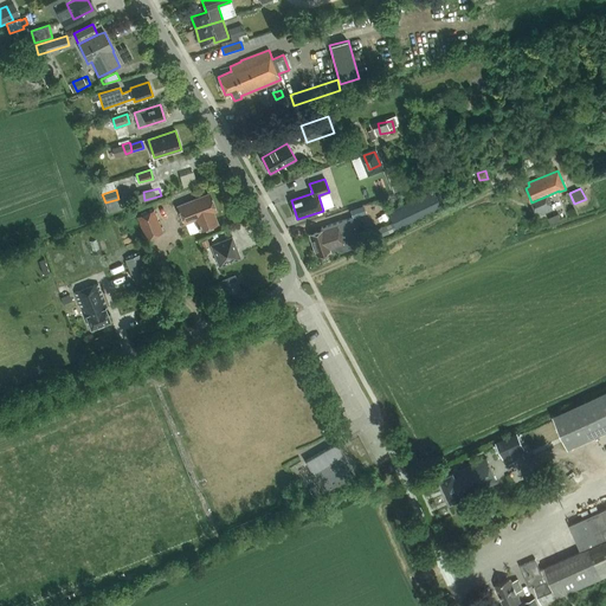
[(387,212),(395,229),(440,207),(433,191),(387,212)]
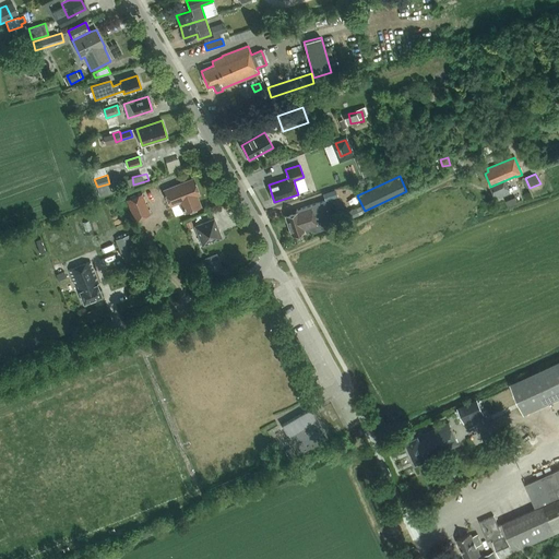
[(193,178),(164,190),(170,206),(180,202),(182,207),(182,209),(183,211),(185,213),(201,206),(197,195),(200,194),(193,178)]
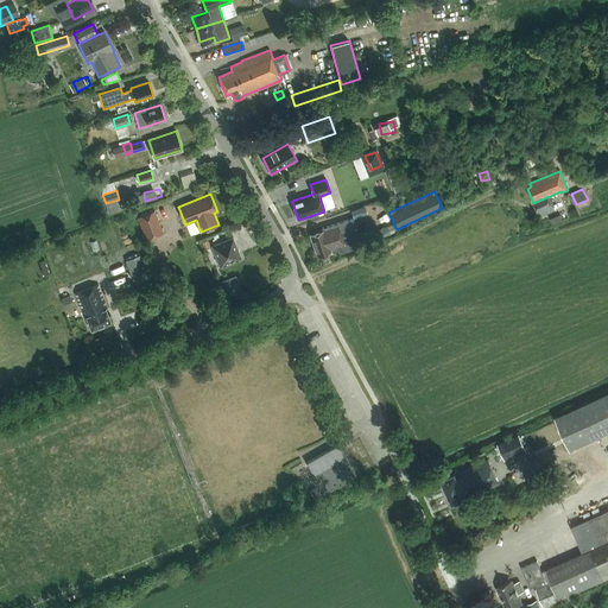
[(550,196),(533,203),(538,213),(542,211),(543,215),(556,210),(550,196)]
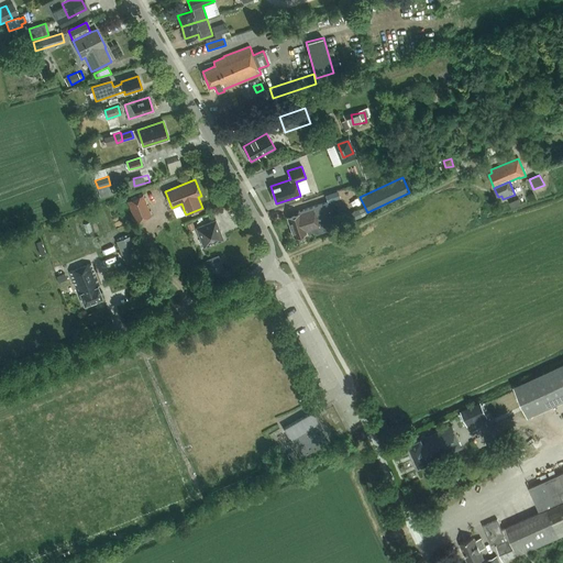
[(135,222),(152,216),(143,195),(127,201),(135,222)]
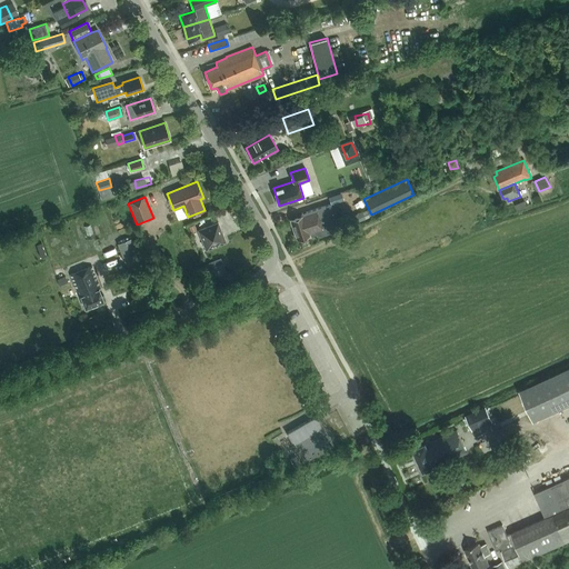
[(525,201),(515,205),(518,211),(527,207),(525,201)]
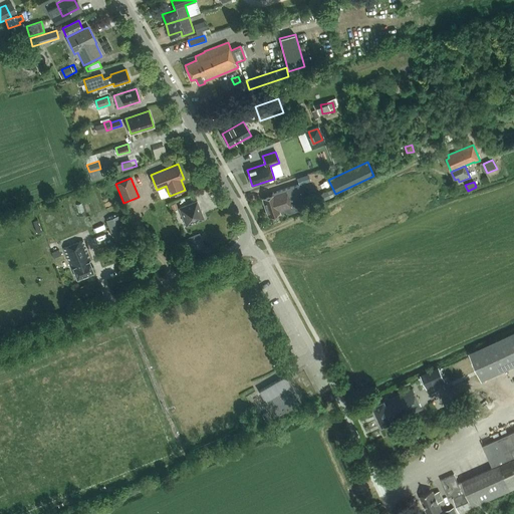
[(268,217),(279,213),(280,215),(287,213),(288,213),(300,209),(299,206),(305,204),(298,185),(272,193),(273,196),(262,199),(268,217)]
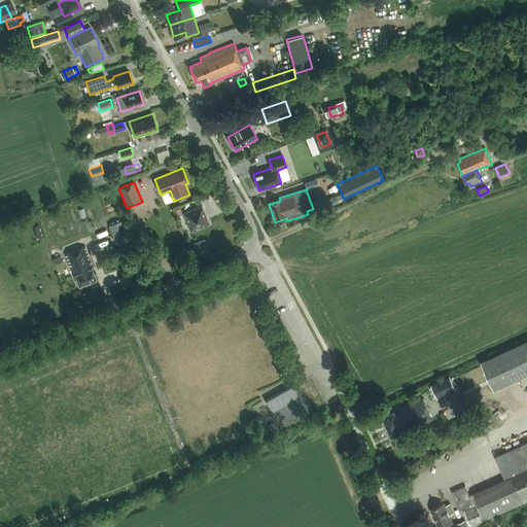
[(209,224),(202,206),(183,213),(190,232),(209,224)]
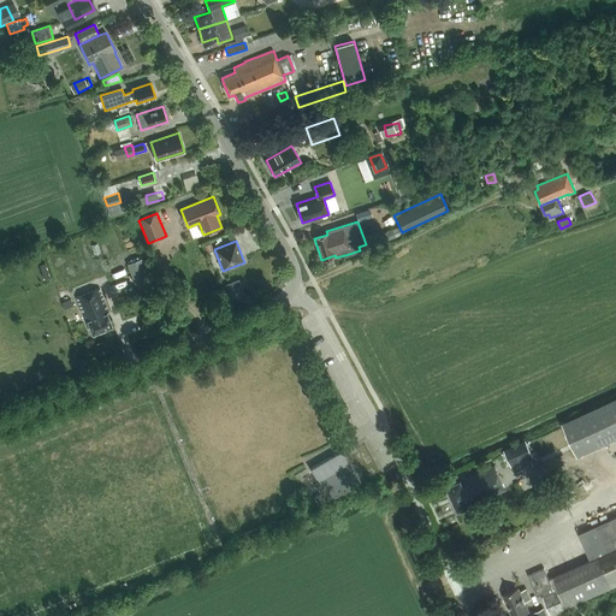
[(128,264),(137,290),(153,284),(142,258),(128,264)]
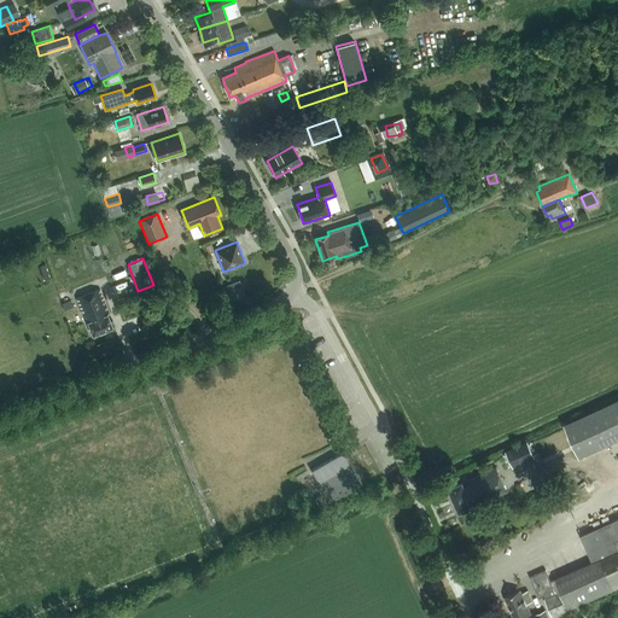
[(232,301),(251,295),(245,278),(226,284),(232,301)]
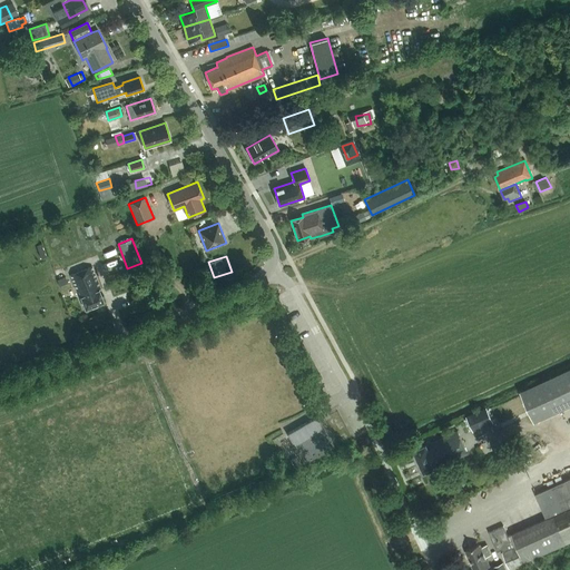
[(104,303),(99,291),(100,290),(91,266),(70,275),(77,292),(79,292),(81,297),(86,310),(104,303)]
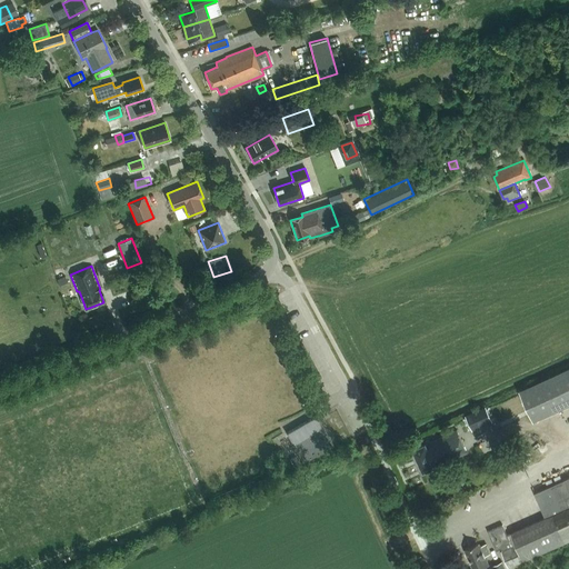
[(66,276),(57,279),(59,286),(69,283),(66,276)]
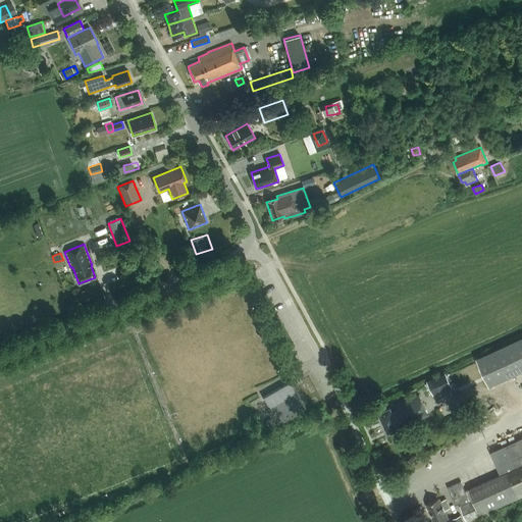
[(521,336),(476,358),(488,386),(521,370),(521,336)]
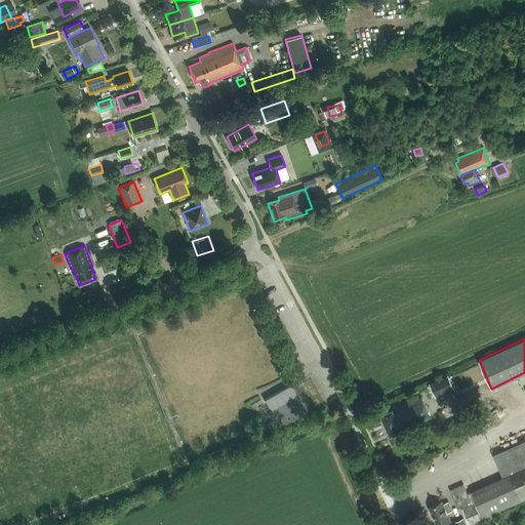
[(448,375),(430,385),(435,397),(454,389),(448,375)]
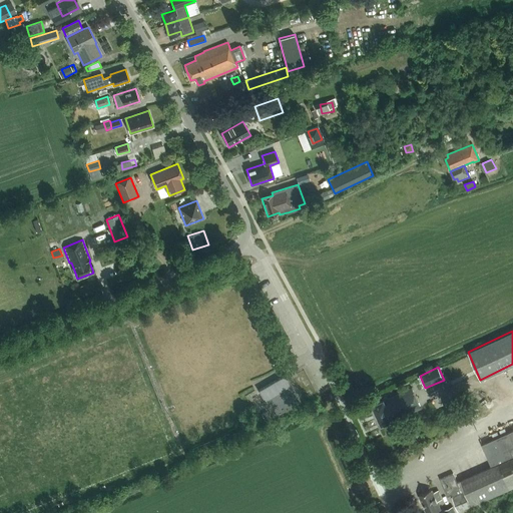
[(292,374),(263,387),(277,416),(306,402),(292,374)]
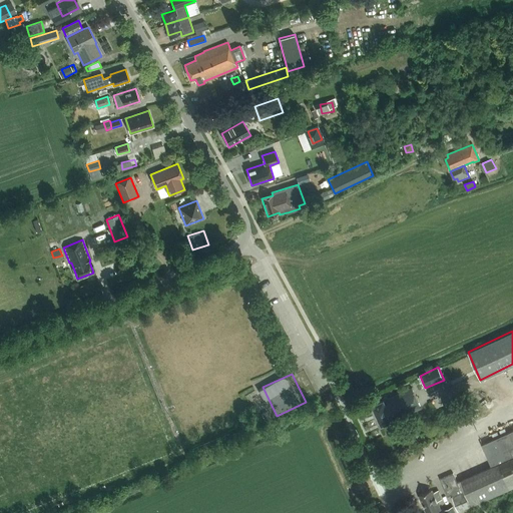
[(384,401),(383,401),(372,406),(381,427),(393,421),(421,408),(412,388),(384,401)]
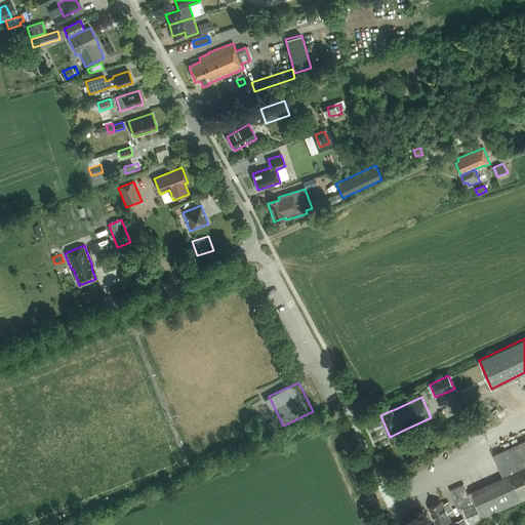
[(524,440),(493,455),(502,478),(468,493),(463,484),(450,490),(457,508),(462,506),(463,509),(462,509),(469,523),(524,498),(524,440)]
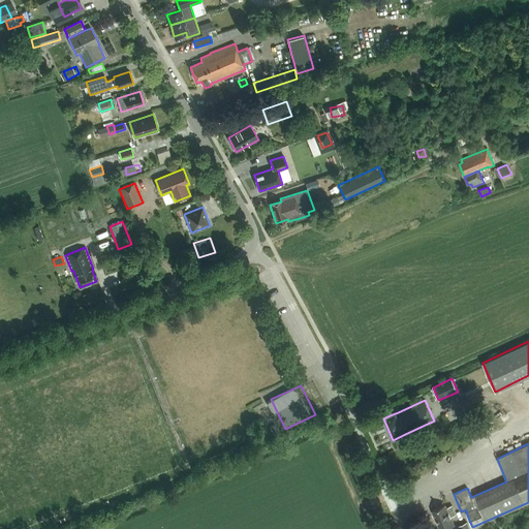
[(456,515),(452,505),(446,507),(445,504),(432,510),(439,528),(446,528),(455,526),(450,517),(456,515)]
